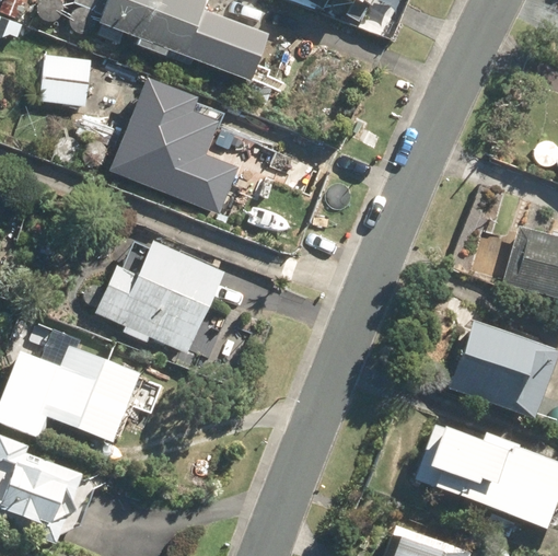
[(2,0),(0,7),(0,8),(20,16),(26,0),(2,0)]
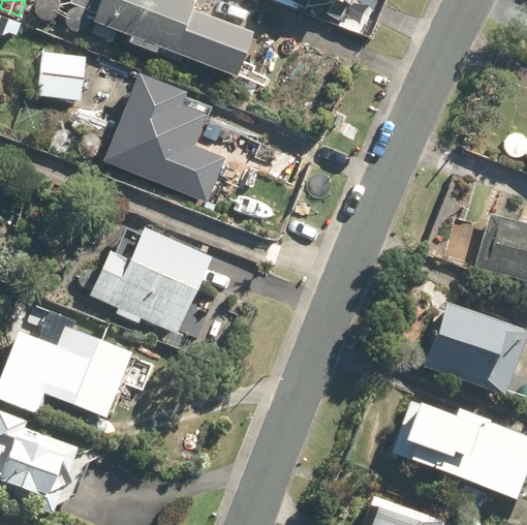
[(130,35),(128,41),(155,52),(157,45),(185,57),(187,54),(243,76),(247,65),(240,62),(251,35),(190,10),(194,0),(71,0),(70,3),(97,13),(93,22),(98,24),(94,31),(115,39),(118,31),(130,35)]
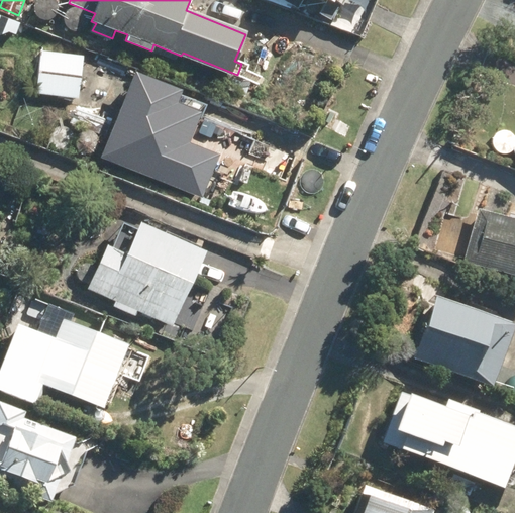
[(290,0),(301,5),(303,0),(326,0),(328,1),(322,13),(333,18),(339,5),(343,7),(346,0),(290,0)]
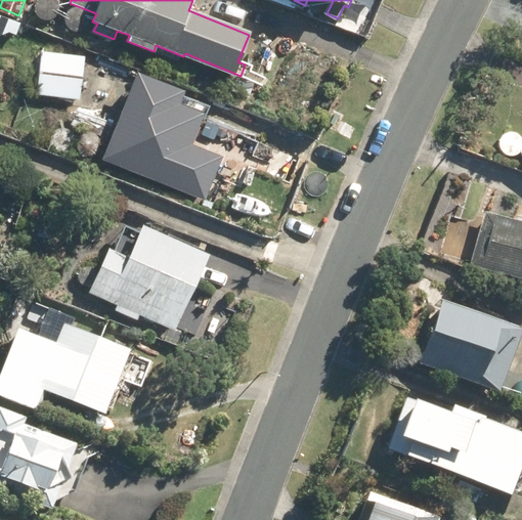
[(41,51),(37,94),(81,99),(85,55),(41,51)]
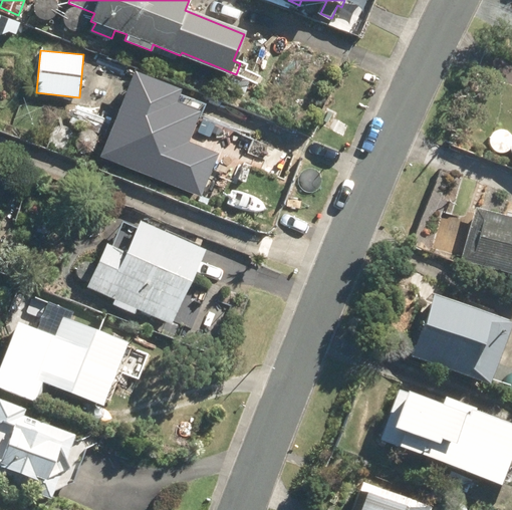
[(193,108),(197,98),(135,74),(102,155),(154,176),(165,148),(179,154),(197,109),(193,108)]
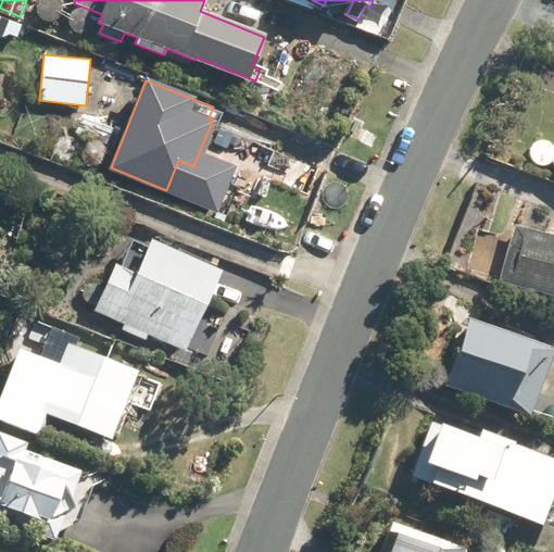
[(121,127),(85,113),(77,135),(113,149),(121,127)]
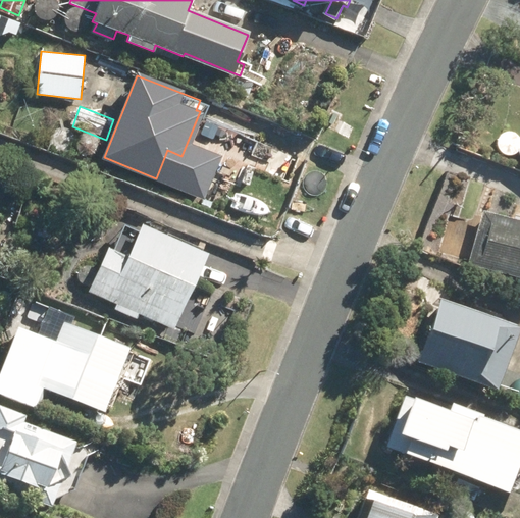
[(207,175),(199,200),(242,216),(250,192),(207,175)]
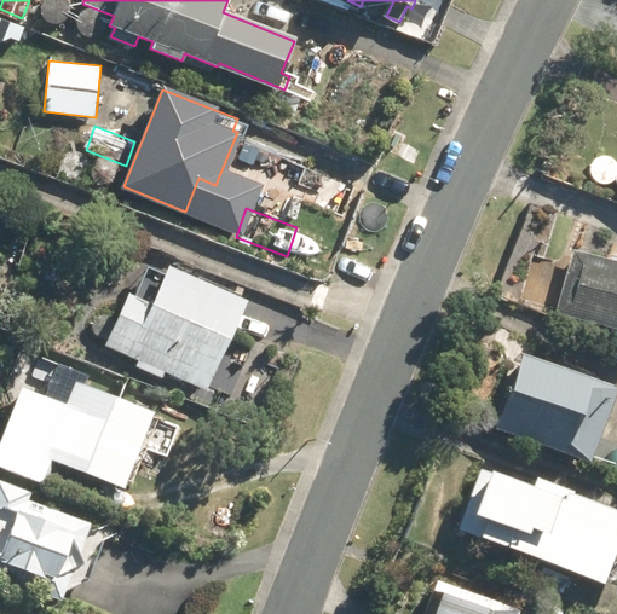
[(616,260),(576,248),(557,312),(616,329),(616,260)]
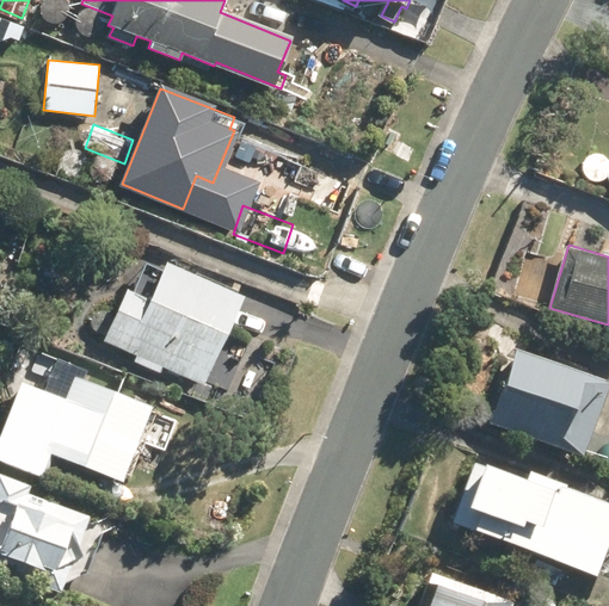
[(125,289),(103,340),(137,356),(135,362),(161,372),(164,366),(205,384),(244,298),(165,264),(149,301),(125,289)]
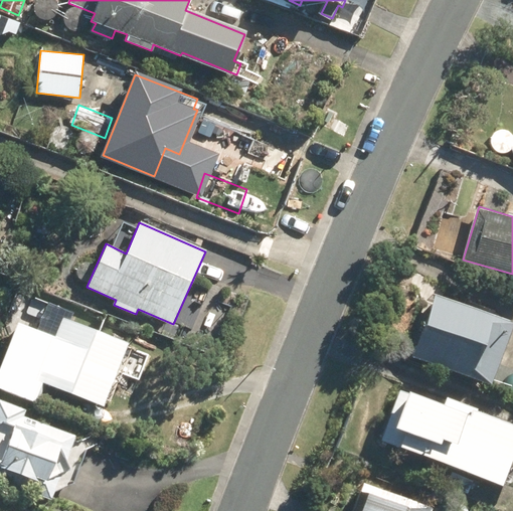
[(512,326),(437,294),(411,356),(489,387),(512,329),(512,326)]
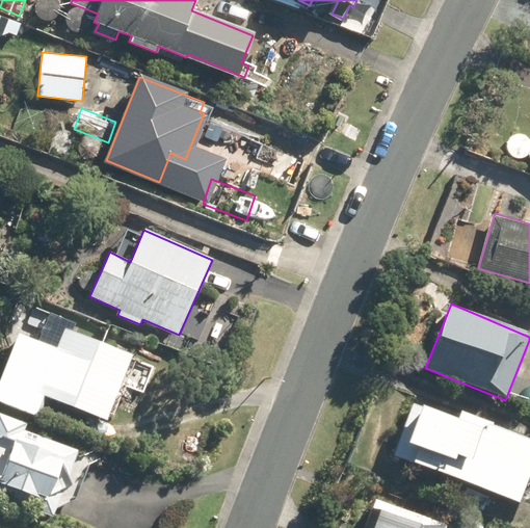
[(133,354),(67,328),(58,349),(18,334),(0,379),(0,400),(37,415),(45,395),(108,420),(121,386),(129,389),(139,361),(132,358),(133,354)]
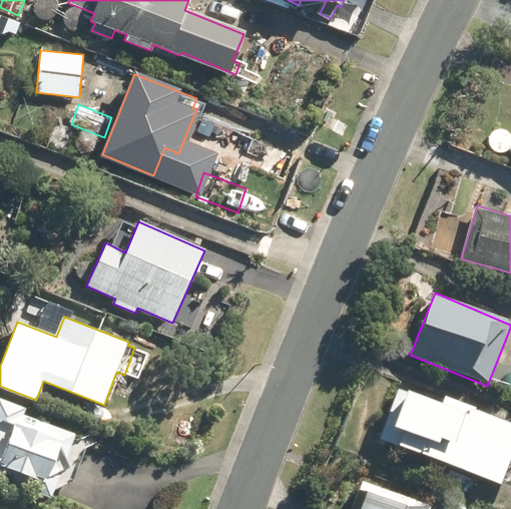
[(401,387),(380,438),(502,487),(510,464),(510,426),(475,412),(476,409),(446,397),(442,408),(412,396),(413,392),(401,387)]
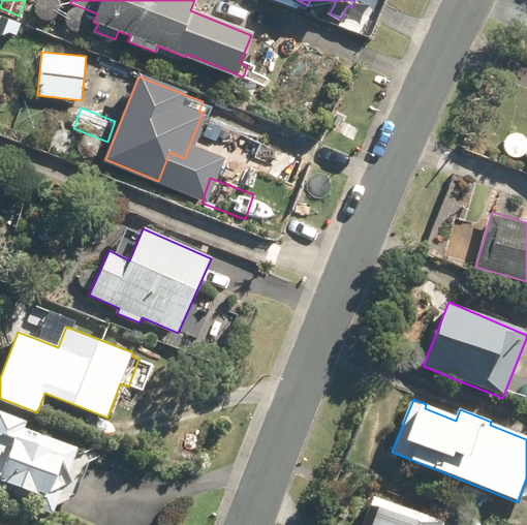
[(0,493),(54,514),(59,500),(65,503),(75,498),(90,462),(85,451),(24,427),(27,421),(0,409),(0,493)]
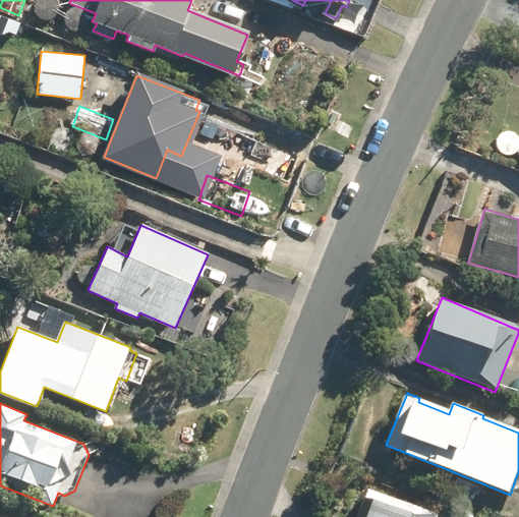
[(367,485),(354,516),(431,516),(434,513),(367,485)]
